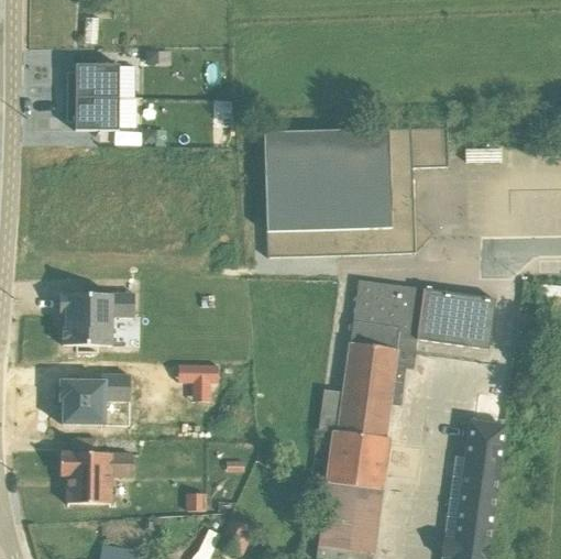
[(84,43),(98,43),(99,18),(86,17),(84,43)]
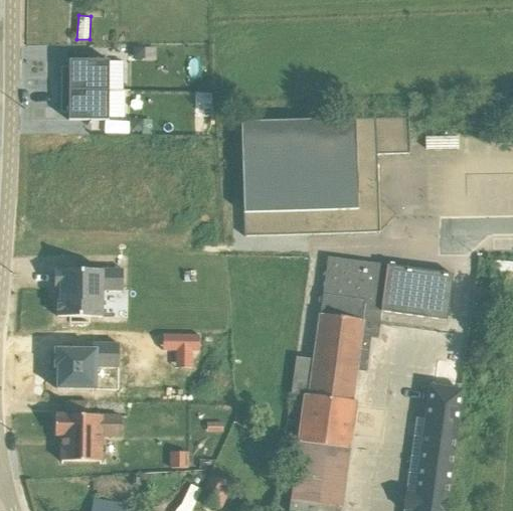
[(133,45),(133,57),(145,57),(145,45),(133,45)]
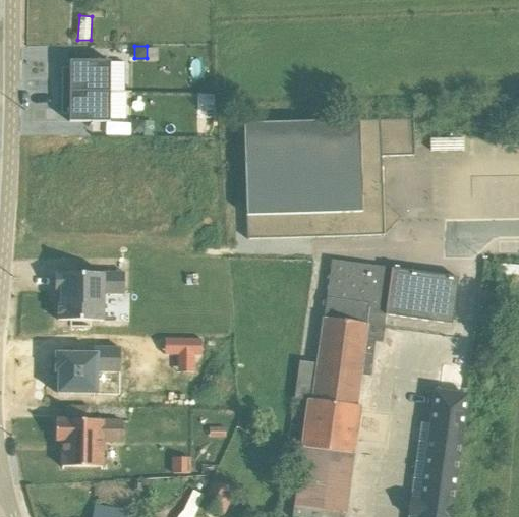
[(110,90),(111,59),(69,59),(69,66),(61,65),(61,89),(110,90)]
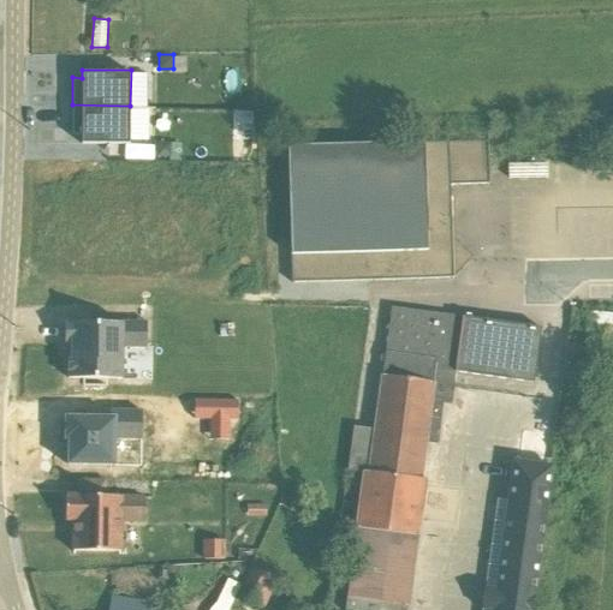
[(82,142),(130,142),(130,106),(72,105),(72,132),(82,135),(82,142)]
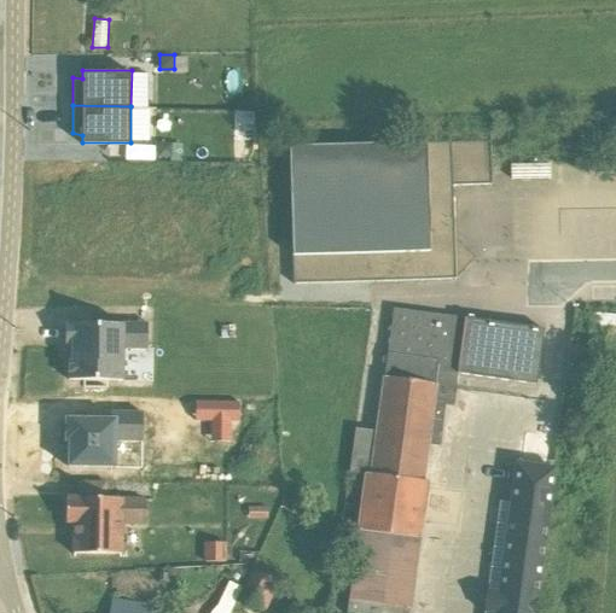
[(490,139),(290,144),(295,280),(457,276),(457,274),(465,264),(464,264),(468,258),(471,254),(464,246),(464,245),(455,237),(453,182),(492,182),(490,139)]
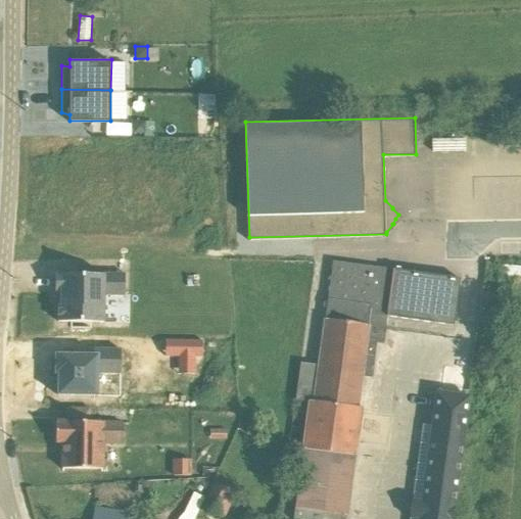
[(145,120),(133,120),(133,131),(145,131),(145,120)]
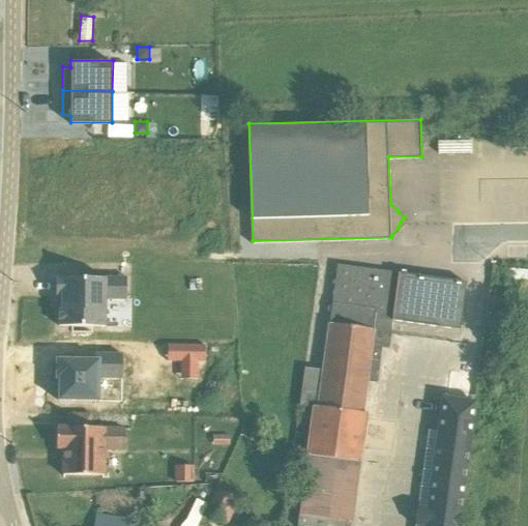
[(312,404),(364,411),(369,379),(378,381),(382,346),(389,347),(391,331),(391,326),(392,319),(399,271),(338,263),(329,322),(328,321),(322,368),(305,366),(300,401),(300,403),(312,404)]
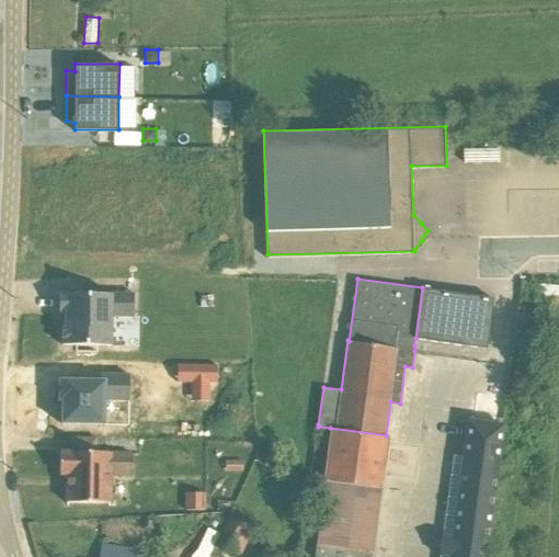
[(558,285),(536,283),(534,298),(558,300),(558,285)]
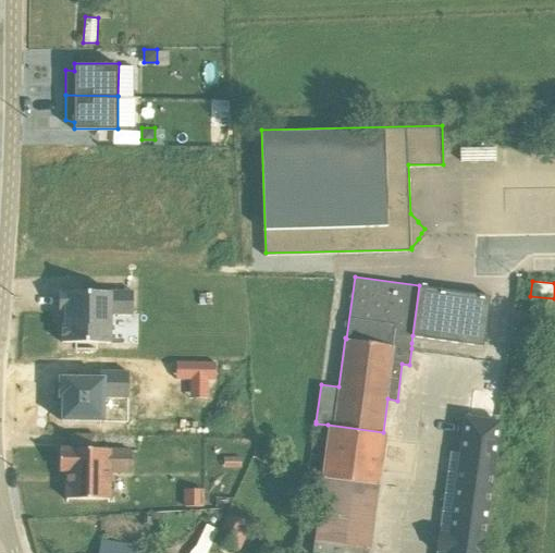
[(419,285),(412,335),(467,342),(483,344),(491,295),(419,285)]
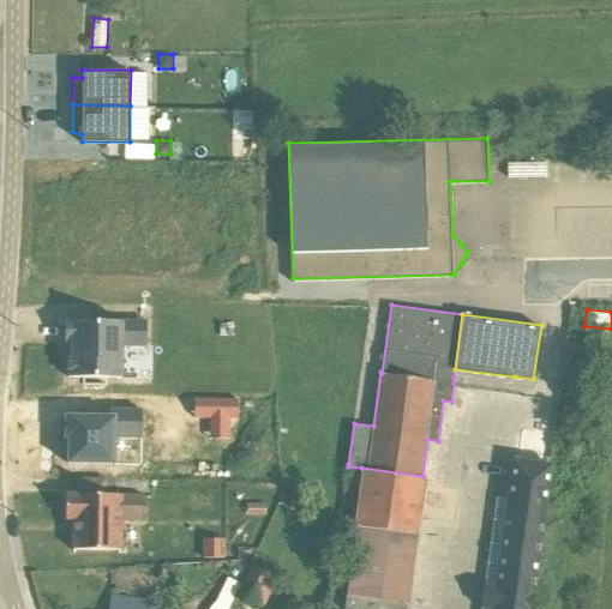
[(147,319),(66,319),(66,338),(70,338),(70,374),(73,374),(73,383),(107,383),(107,374),(124,374),(124,343),(147,342),(147,319)]
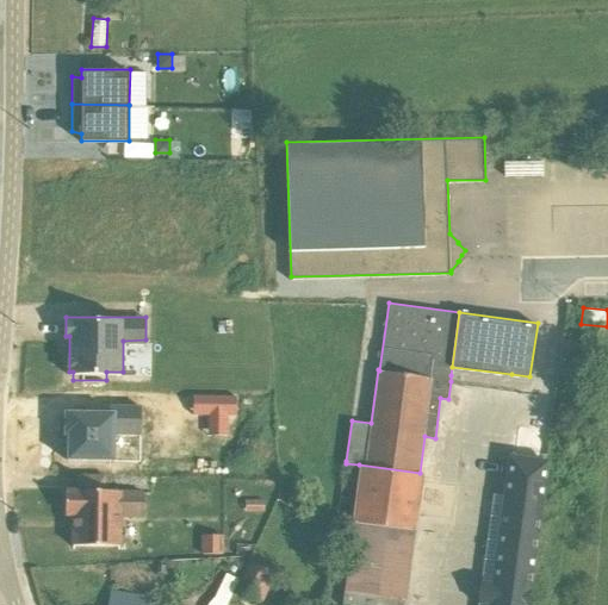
[(115,431),(141,432),(141,404),(85,404),(85,411),(64,411),(64,434),(68,434),(68,459),(115,459),(115,431)]
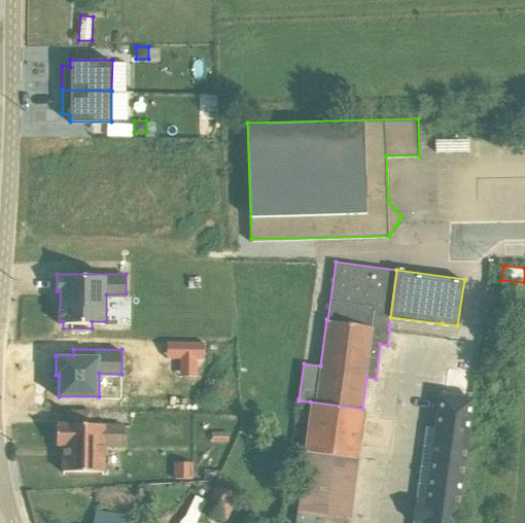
[(457,522),(475,395),(467,395),(440,391),(434,426),(426,425),(412,522),(457,522)]
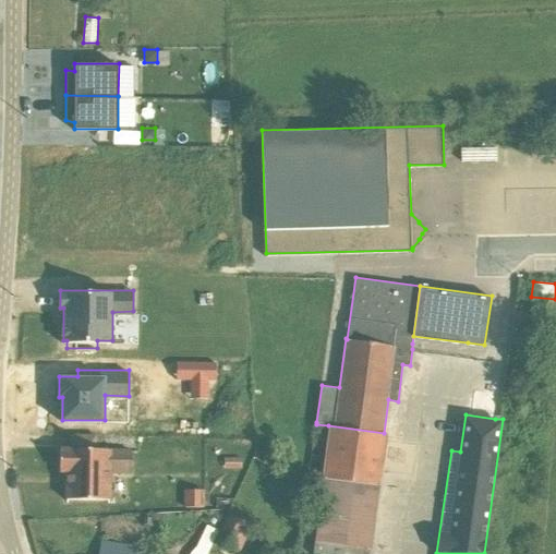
[(384,433),(328,425),(313,553),(323,553),(345,553),(347,544),(372,548),(376,515),(388,433),(384,433)]
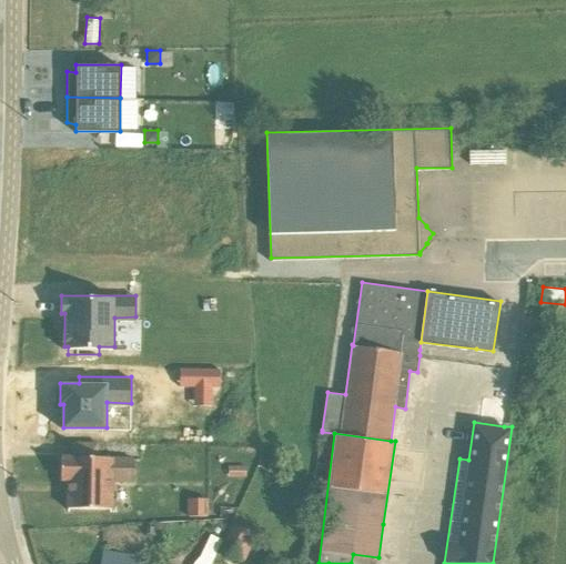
[(61,455),(61,479),(69,479),(68,506),(112,507),(113,480),(133,481),(133,456),(61,455)]
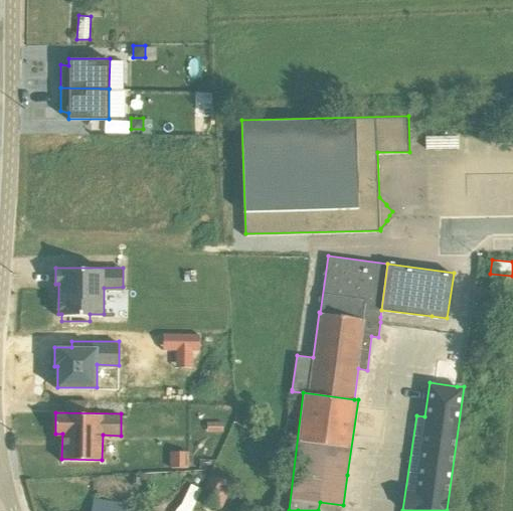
[(170,450),(170,466),(189,467),(189,450),(170,450)]
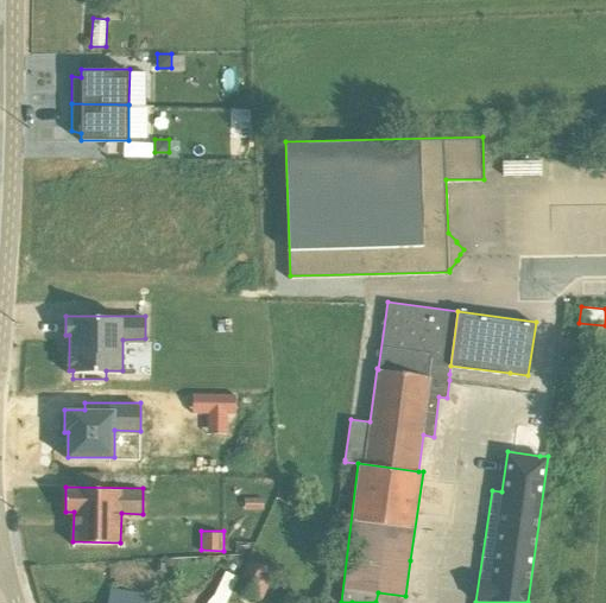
[(248,557),(235,588),(262,600),(276,569),(248,557)]
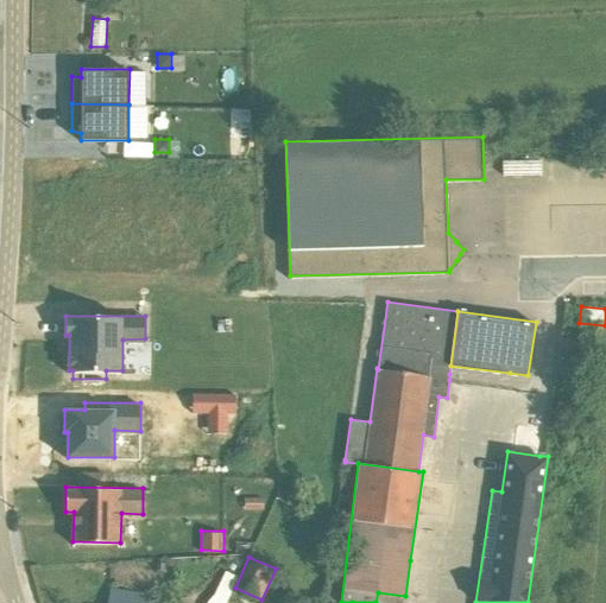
[(208,601),(207,602),(226,602),(239,576),(226,570),(215,592),(208,601)]
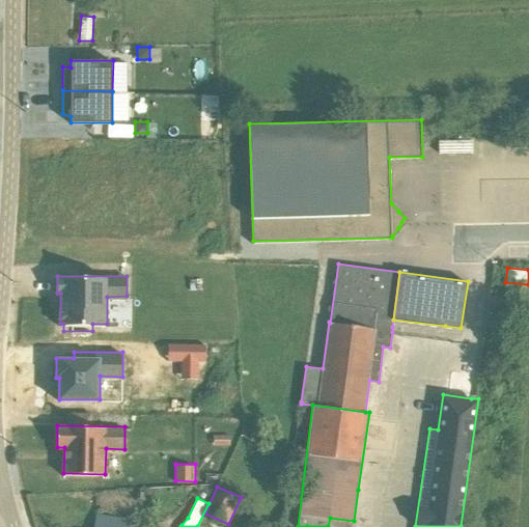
[(96,514),(93,526),(144,526),(145,521),(96,514)]
